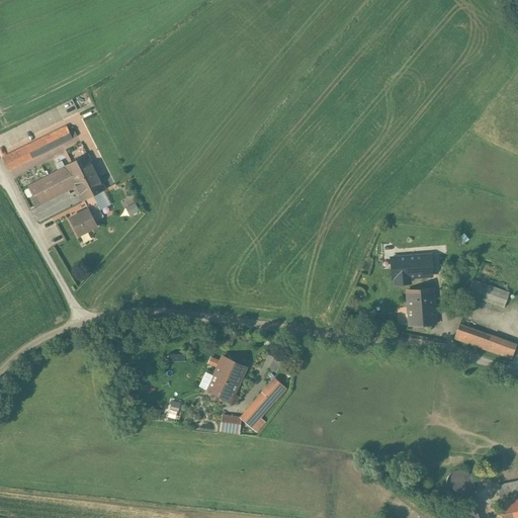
[(72,140),(66,126),(2,157),(8,170),(72,140)]
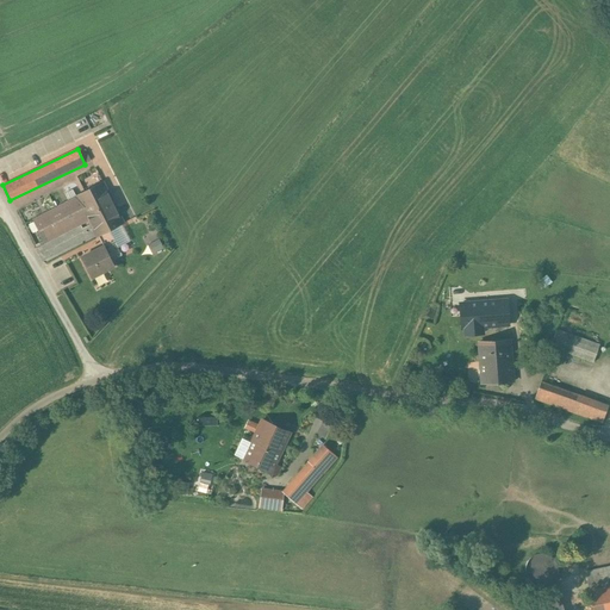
[(124,223),(104,181),(31,217),(44,243),(89,221),(97,236),(124,223)]
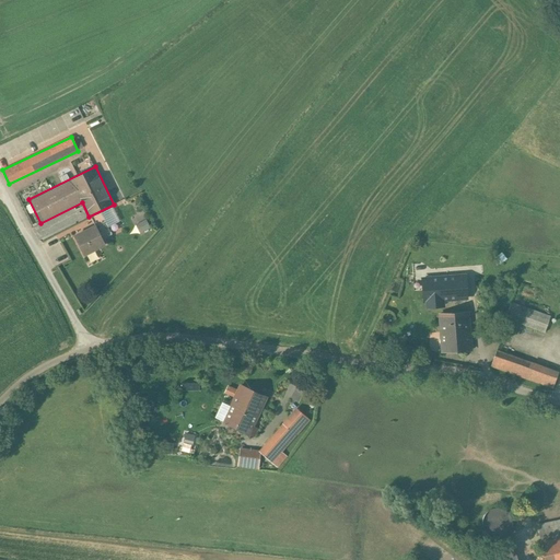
[(138,224),(142,232),(153,226),(149,219),(138,224)]
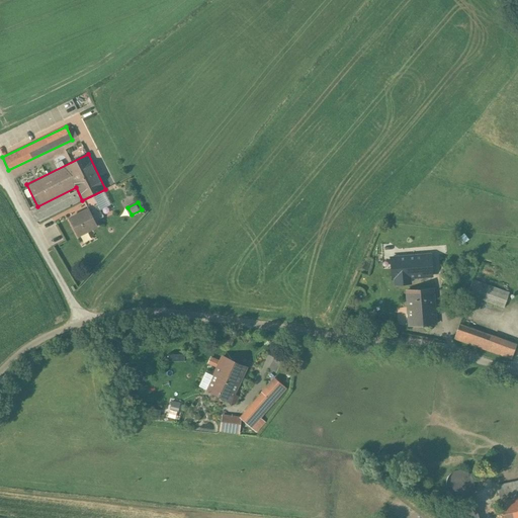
[(98,227),(88,208),(69,219),(79,237),(98,227)]
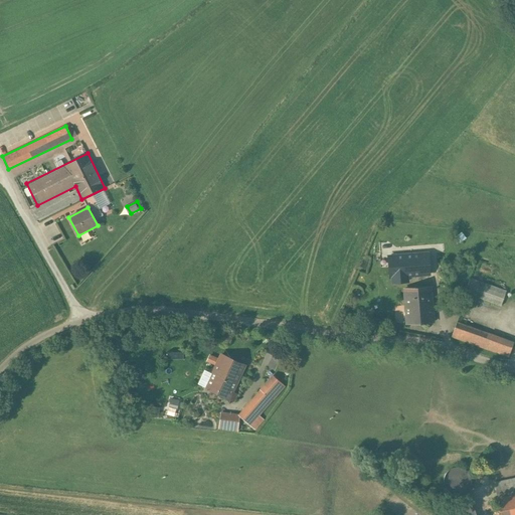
[(392,247),(395,283),(412,282),(412,275),(437,274),(435,244),(392,247)]
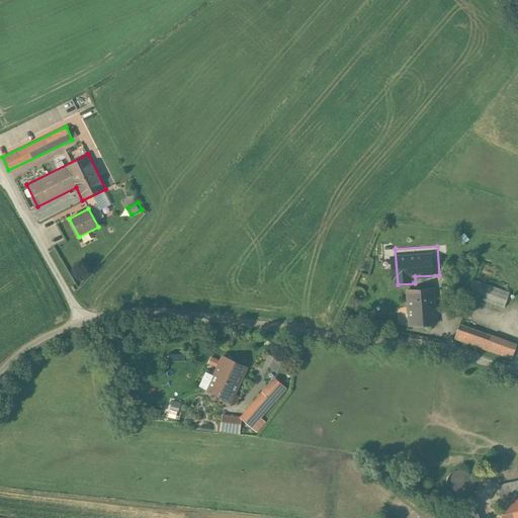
[(476,281),(470,295),(505,308),(510,293),(476,281)]
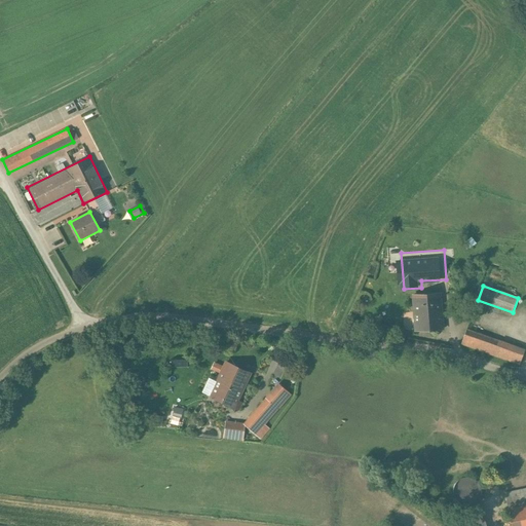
[(445,330),(442,293),(412,295),(415,332),(445,330)]
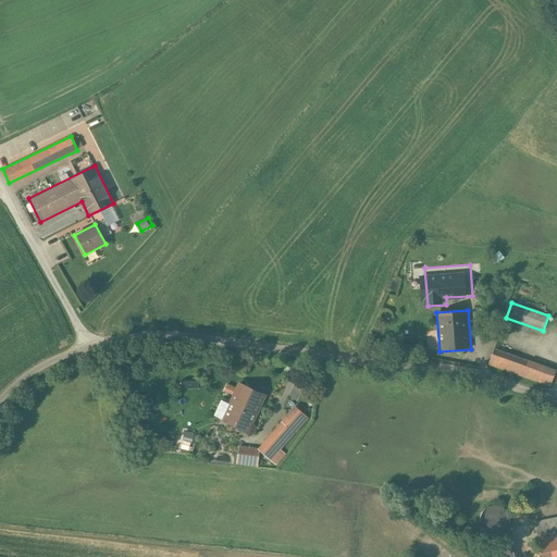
[(495,347),(490,363),(549,386),(556,370),(495,347)]
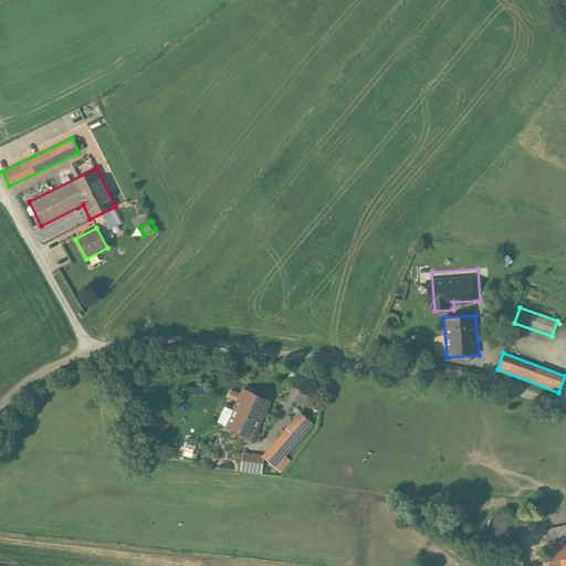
[(186,395),(205,395),(205,386),(186,386),(186,395)]
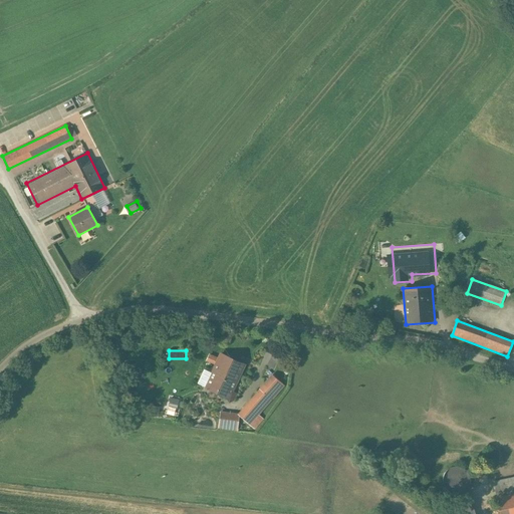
[(230,398),(244,363),(219,353),(205,388),(230,398)]
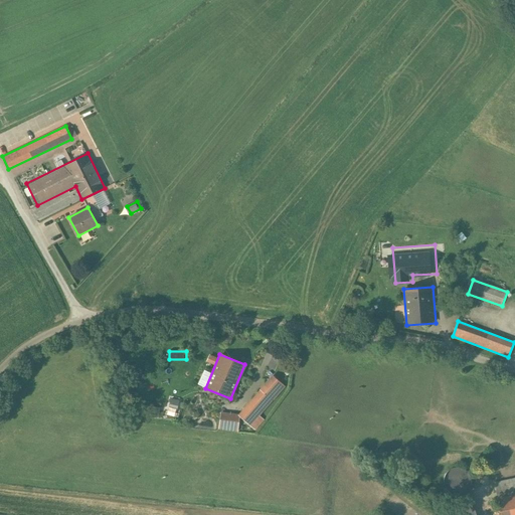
[(285,384),(274,375),(239,415),(249,424),(285,384)]
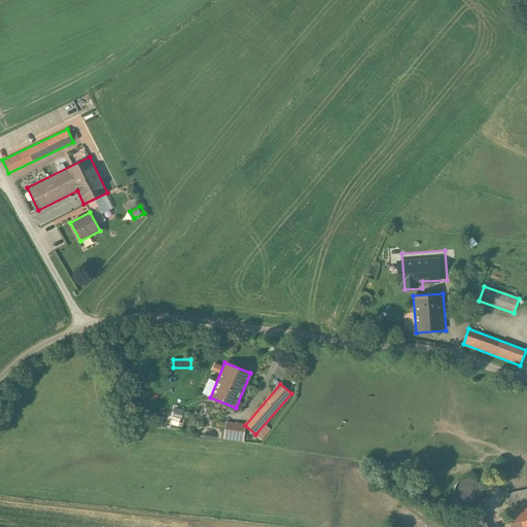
[(178,407),(175,416),(184,419),(187,410),(178,407)]
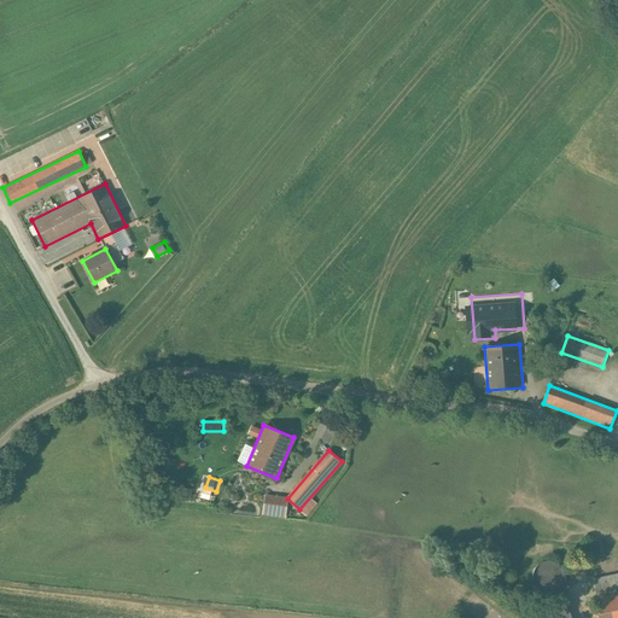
[(267,513),(287,518),(290,507),(269,502),(267,513)]
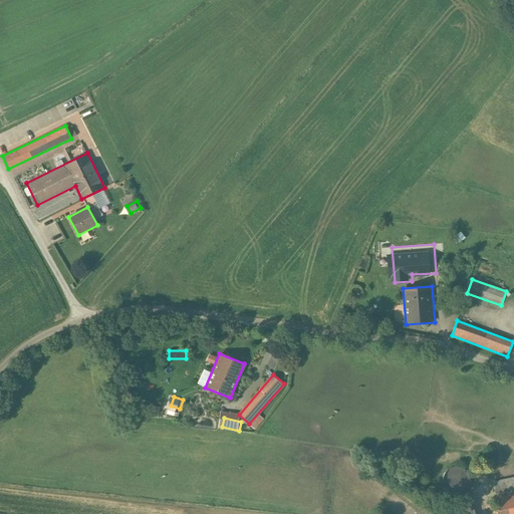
[(513,513),(513,477),(494,482),(500,513),(513,513)]
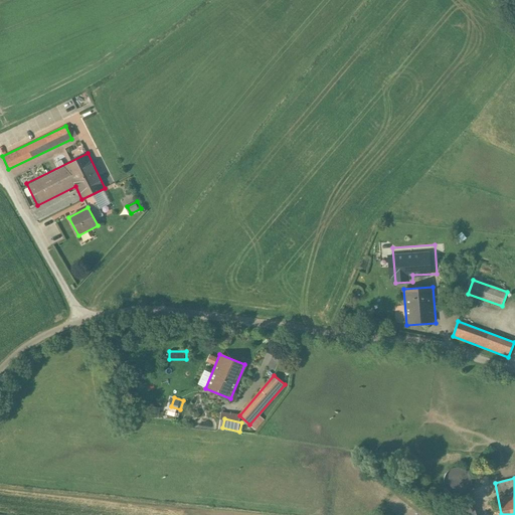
[(476,514),(474,503),(459,506),(460,514),(476,514)]
